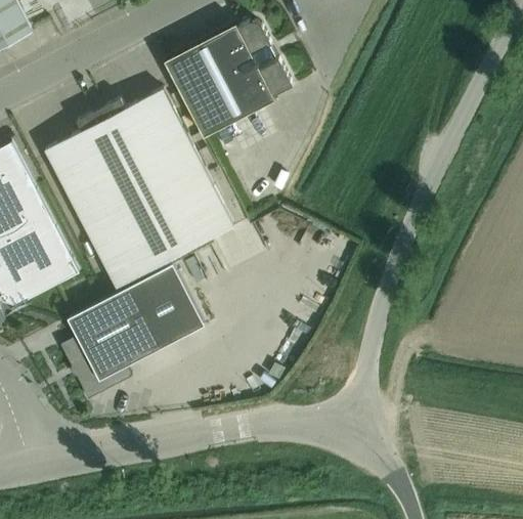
[(0,48),(32,33),(22,15),(13,0),(0,0),(0,48)]
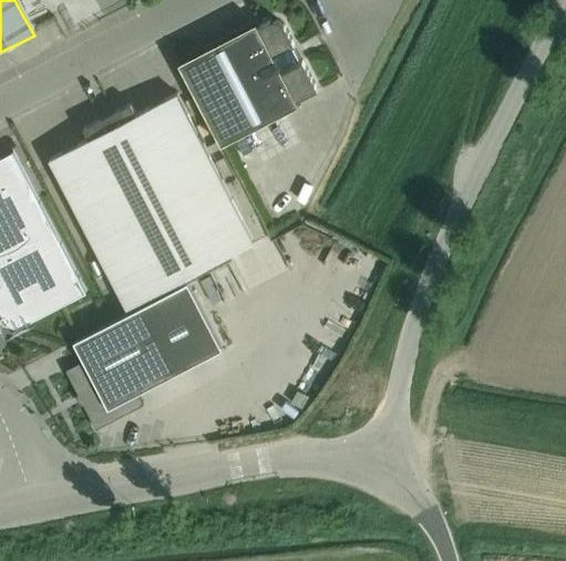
[(270,24),(269,24),(268,24),(257,30),(255,26),(177,66),(219,148),(298,108),(296,104),(316,94),(301,64),(297,66),(289,51),(292,49),(283,28),(281,29),(280,27),(279,26),(278,24),(276,24),(275,23),(274,23),(271,23),(270,24)]
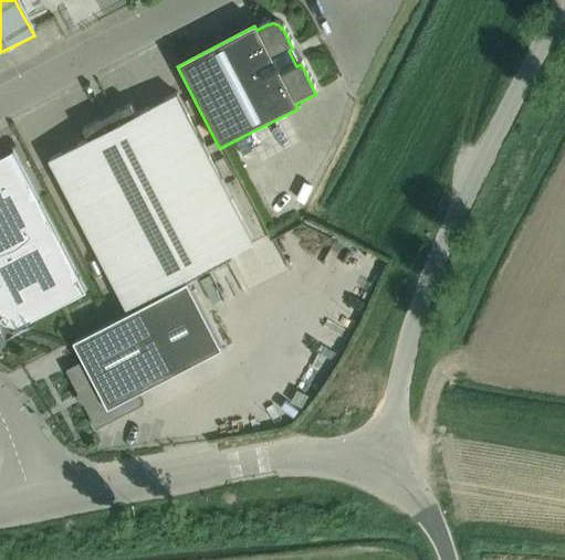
[(252,245),(185,116),(175,96),(135,117),(129,106),(82,131),(87,141),(48,162),(125,312),(252,245)]
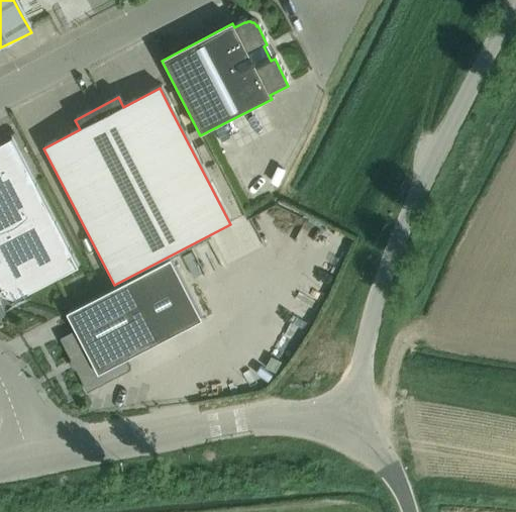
[(0,296),(1,298),(15,302),(77,271),(11,141),(0,146),(0,296)]
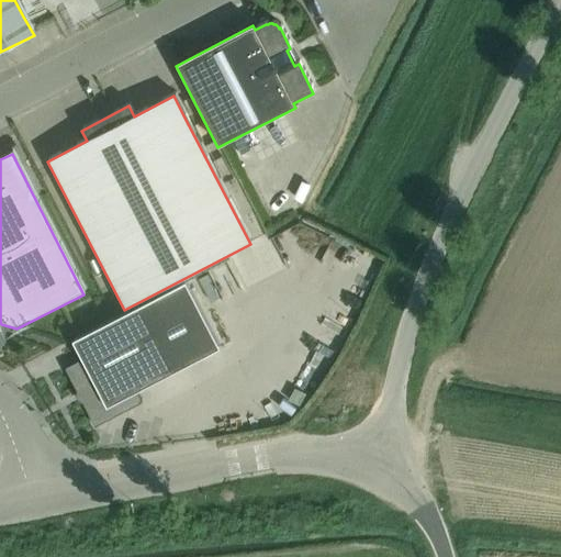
[(138,308),(172,374),(220,349),(184,283),(138,308)]
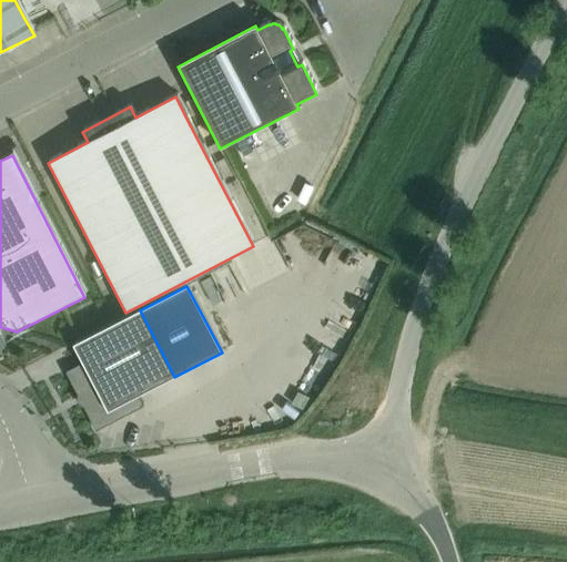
[(137,397),(174,377),(140,310),(92,335),(72,345),(83,365),(64,375),(95,433),(142,409),(137,397)]
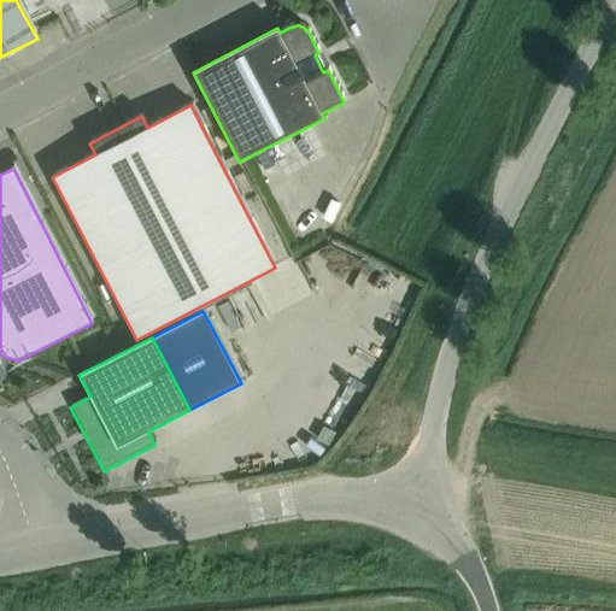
[(134,459),(139,468),(160,458),(157,450),(134,459)]
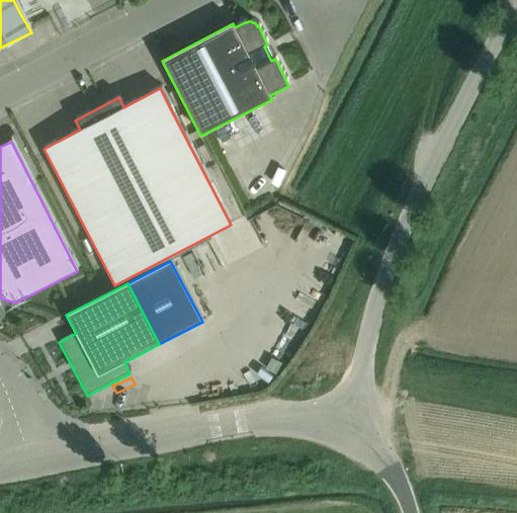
All buildings are outlined.
